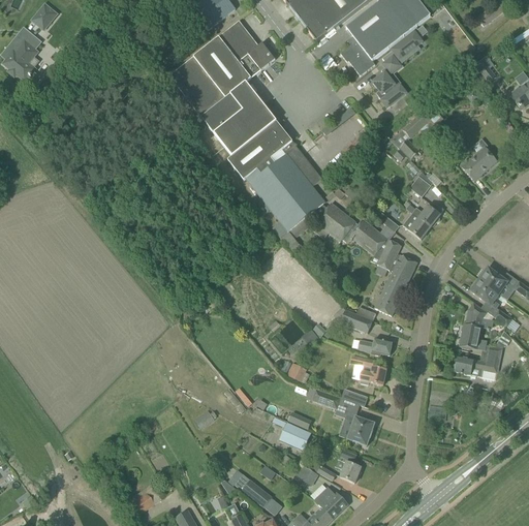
[(191,0),(195,5),(186,12),(203,33),(236,8),(228,0),(191,0)]
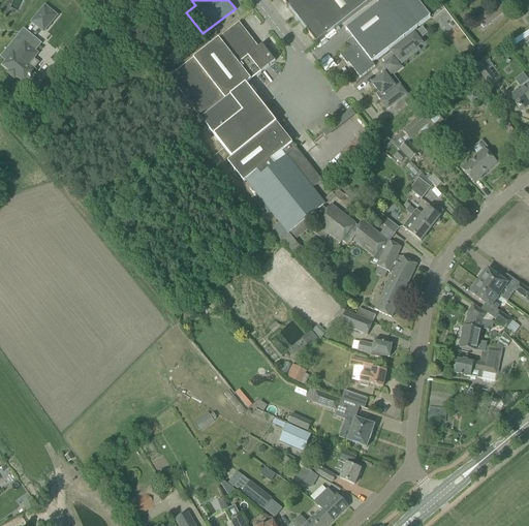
[(283,0),(316,41),(369,0),(283,0)]
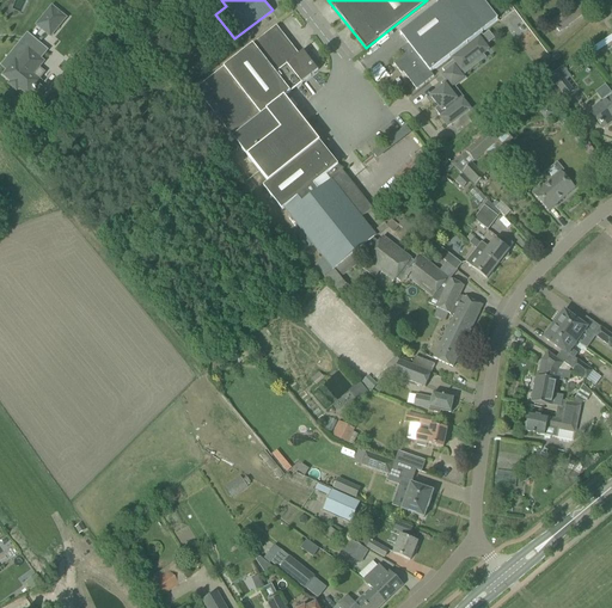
[(405,51),(393,61),(402,71),(403,69),(416,87),(426,79),(434,74),(430,69),(497,17),(483,0),(438,0),(439,1),(409,24),(399,31),(412,48),(407,53),(405,51)]
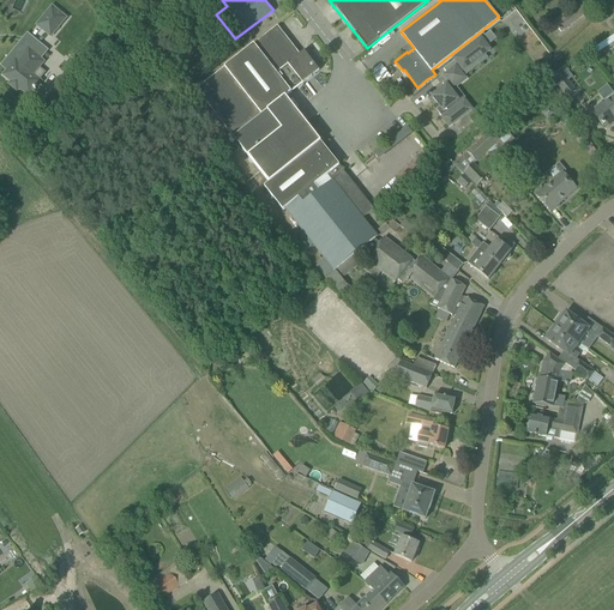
[(553,19),(560,30),(589,8),(583,0),(578,0),(553,19)]
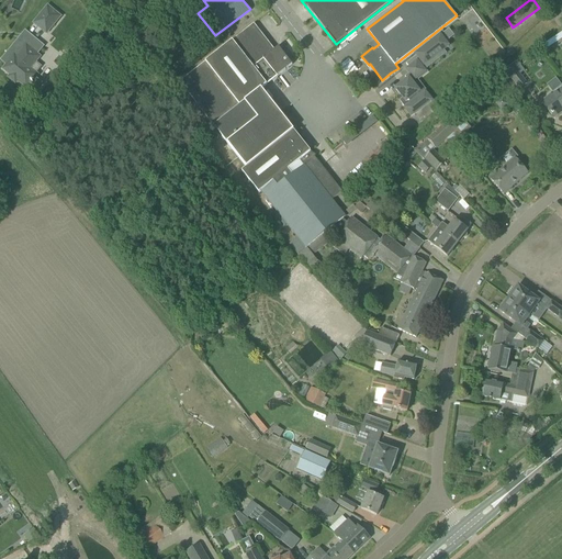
[(32,21),(46,33),(62,14),(47,2),(32,21)]
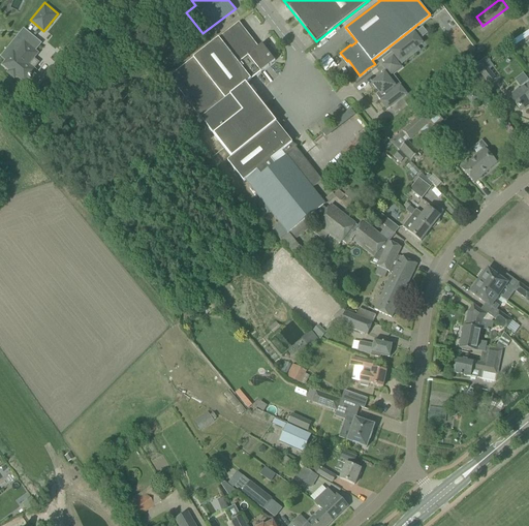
[(168,75),(232,155),(276,120),(245,82),(251,78),(245,69),(254,62),(260,70),(272,61),(269,58),(272,56),(262,42),(258,45),(239,20),(168,75)]
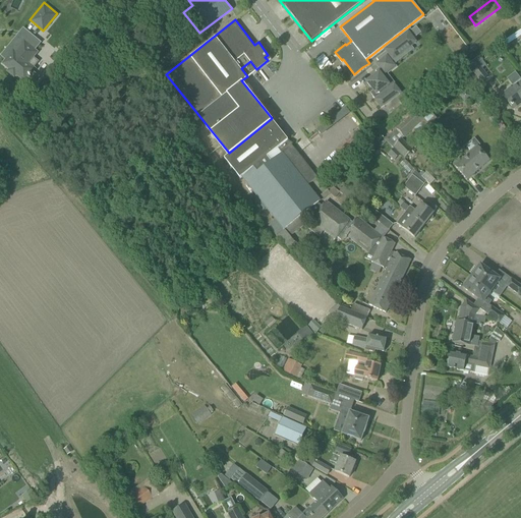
[(520,26),(503,39),(507,46),(520,36),(520,26)]
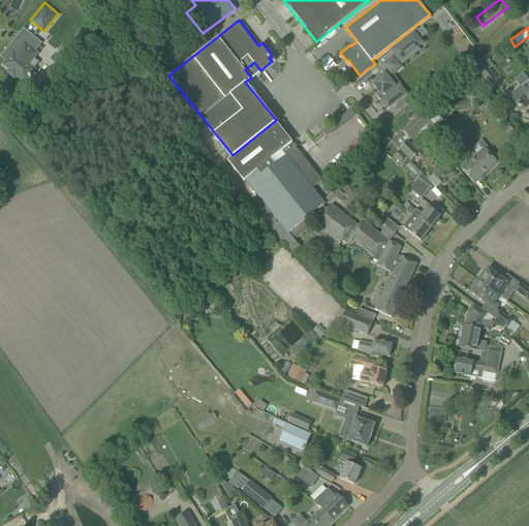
[(387,75),(400,65),(397,61),(422,40),(414,31),(392,49),(392,50),(382,57),(384,60),(381,63),(384,67),(381,69),(383,72),(372,82),(381,93),(378,96),(386,106),(406,92),(400,85),(397,87),(387,75)]
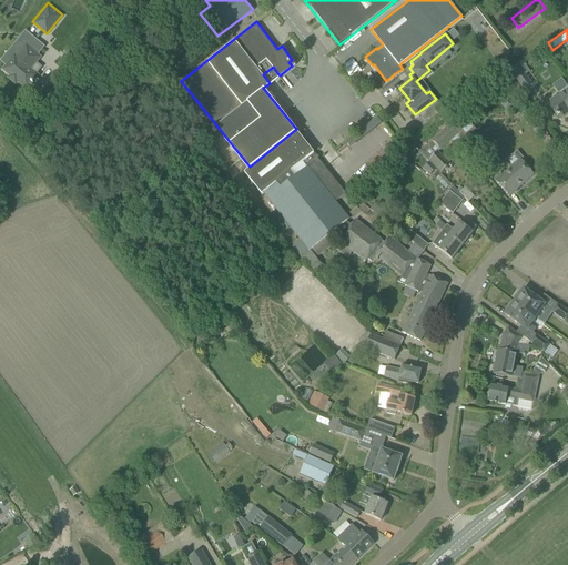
[(30,83),(36,88),(41,81),(36,77),(38,73),(36,71),(41,64),(36,60),(40,54),(24,41),(3,67),(27,87),(30,83)]
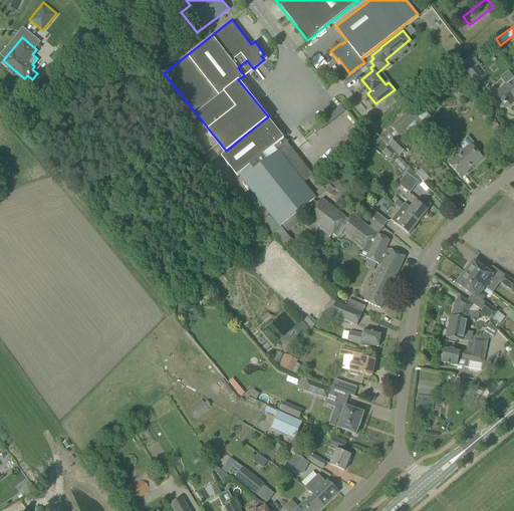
[(475,65),(479,62),(473,53),(461,62),(475,80),(482,74),(475,65)]
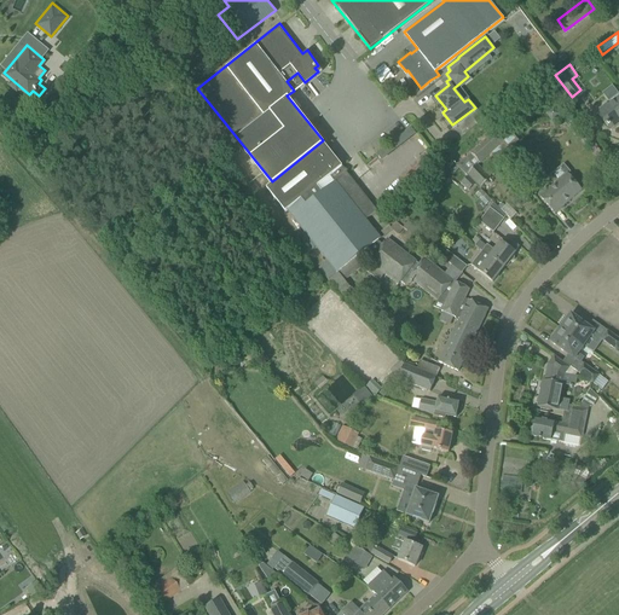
[(609,100),(597,110),(603,117),(611,127),(618,120),(618,92),(618,93),(609,100)]
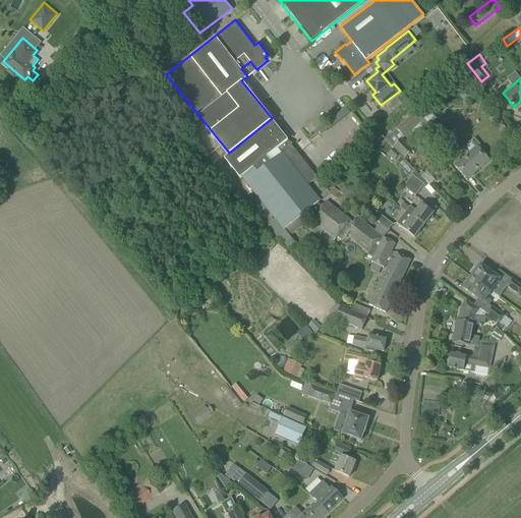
[(459,93),(465,100),(472,94),(466,87),(459,93)]
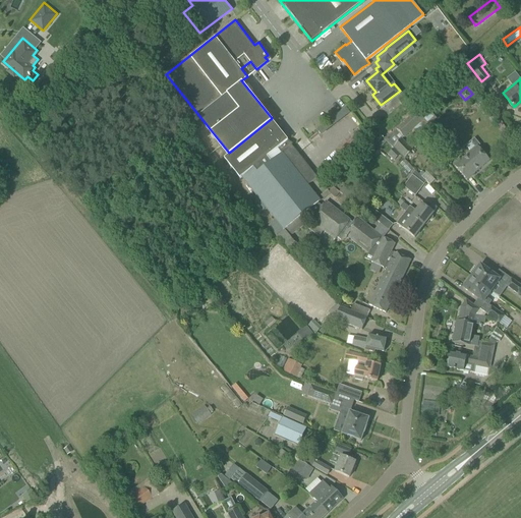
[(321,130),(311,136),(322,153),(361,126),(347,106),(317,126),(321,130)]
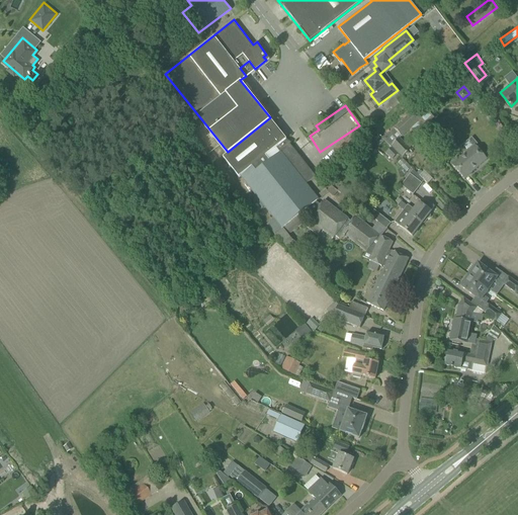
[(401,135),(422,116),(414,107),(381,137),(383,139),(390,145),(391,145),(402,156),(410,147),(400,136),(401,135)]
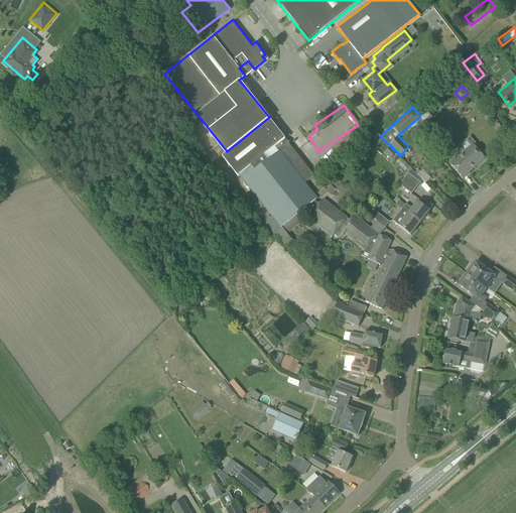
[(280,226),(314,199),(317,197),(304,180),(314,173),(289,142),(286,143),(282,139),(285,137),(269,117),(227,151),(222,155),(238,174),(239,174),(280,226)]
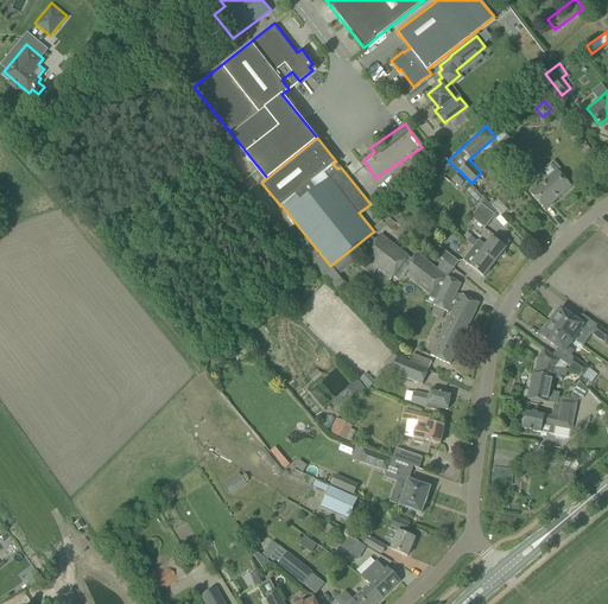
[(558,169),(561,166),(553,158),(539,170),(545,177),(540,182),(538,179),(529,188),(544,207),(571,184),(558,169)]
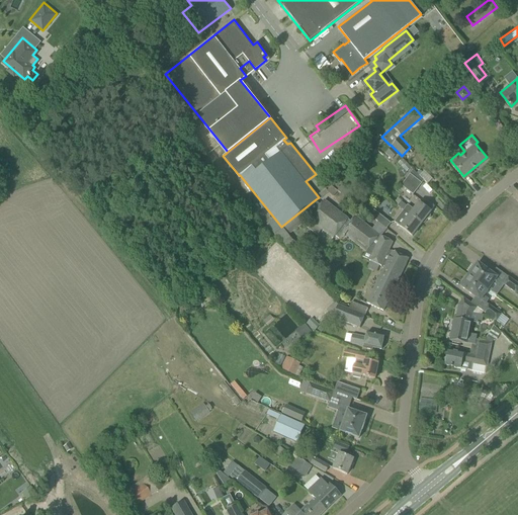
[(385,151),(392,157),(398,152),(392,146),(385,151)]
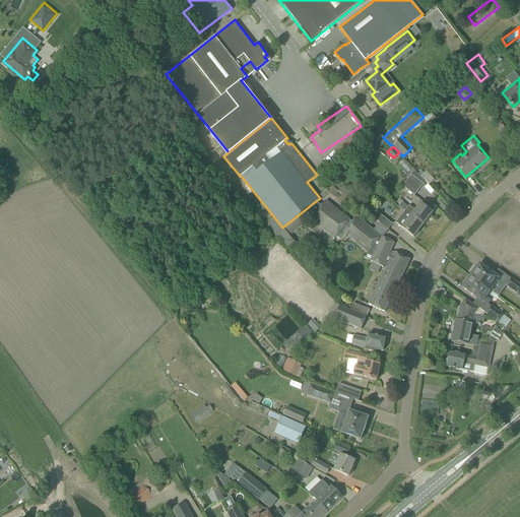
[(210,150),(213,156),(219,152),(216,147),(210,150)]
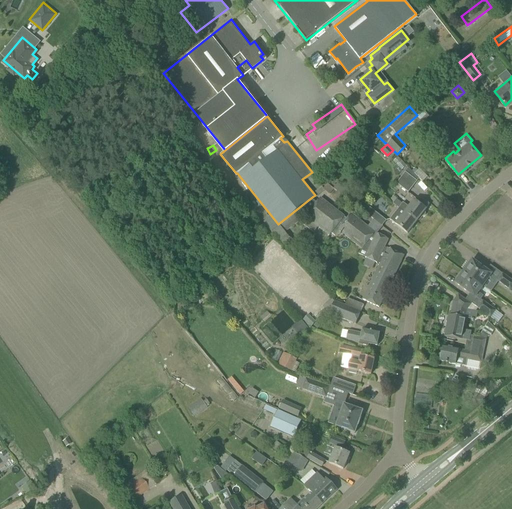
[(396,181),(408,190),(418,176),(408,166),(396,181)]
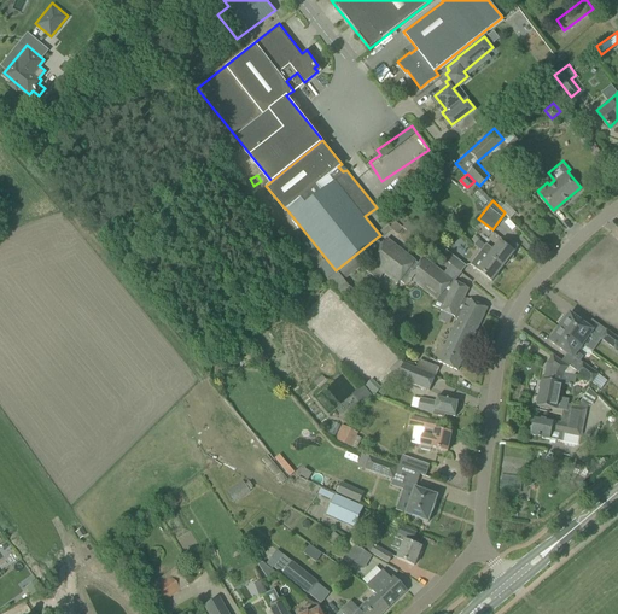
[(388,222),(380,228),(384,233),(391,227),(388,222)]
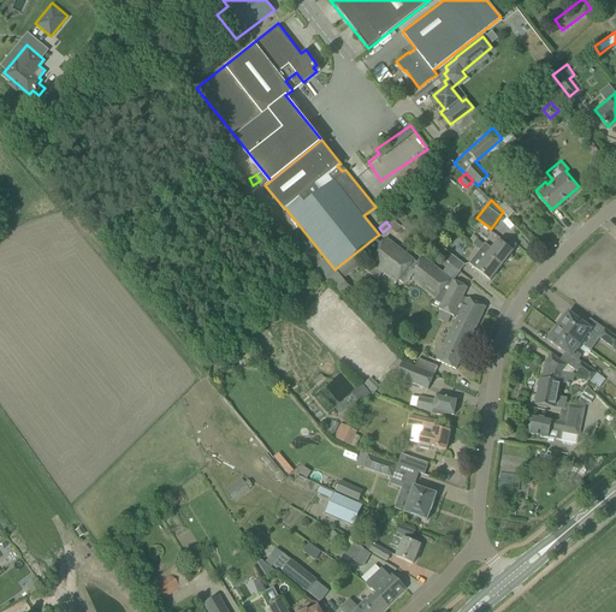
[(375,237),(335,269),(326,277),(338,292),(344,297),(351,307),(367,293),(360,284),(354,289),(349,283),(348,284),(343,277),(365,259),(366,259),(361,265),(377,278),(381,271),(396,281),(398,278),(402,281),(407,275),(433,296),(431,302),(456,315),(434,357),(456,367),(486,304),(463,293),(467,285),(452,278),(442,269),(422,254),(416,261),(414,259),(414,257),(385,235),(380,242),(375,237)]
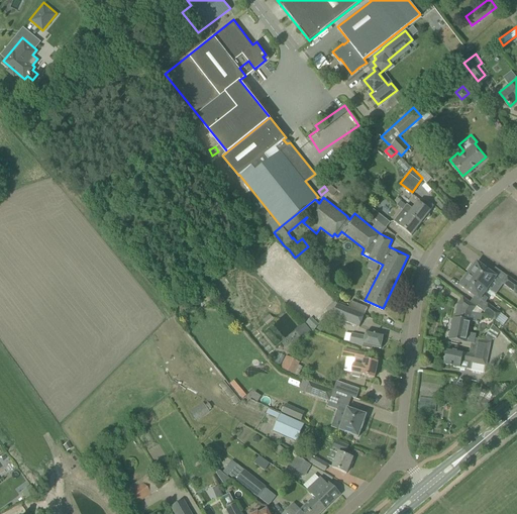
[(400,198),(397,203),(403,207),(405,209),(416,217),(420,221),(424,216),(426,216),(428,216),(429,214),(429,213),(428,211),(429,210),(433,204),(427,199),(426,200),(420,198),(418,201),(417,200),(412,207),(407,203),(406,203),(400,198)]
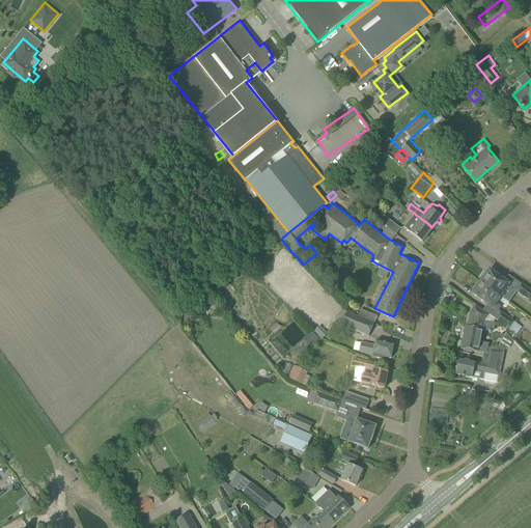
[(387,225),(396,232),(400,226),(378,209),(375,211),(372,209),(369,212),(387,225)]
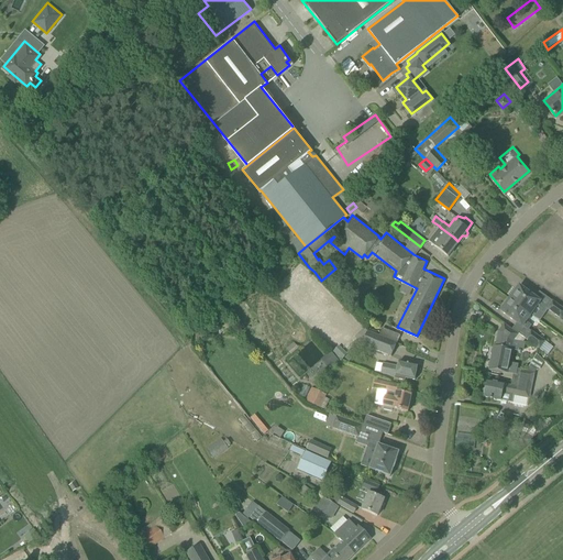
[(441,228),(439,226),(429,239),(448,254),(457,241),(453,237),(441,228)]
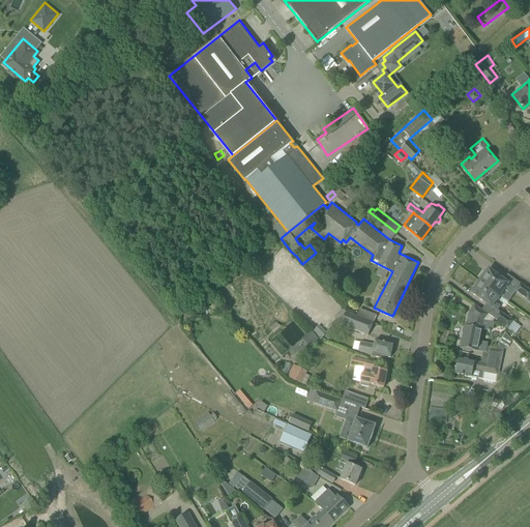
[(481,277),(479,279),(500,294),(505,287),(510,291),(513,286),(489,267),(486,272),(483,271),(479,276),(481,277)]
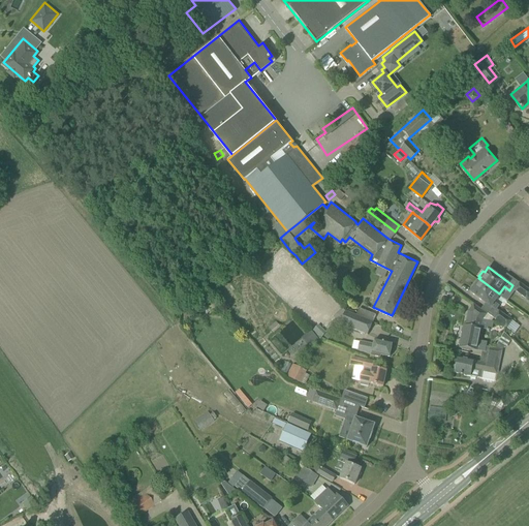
[(499,294),(478,278),(477,280),(476,279),(472,284),(473,285),(470,290),(496,309),(499,304),(494,300),(499,294)]
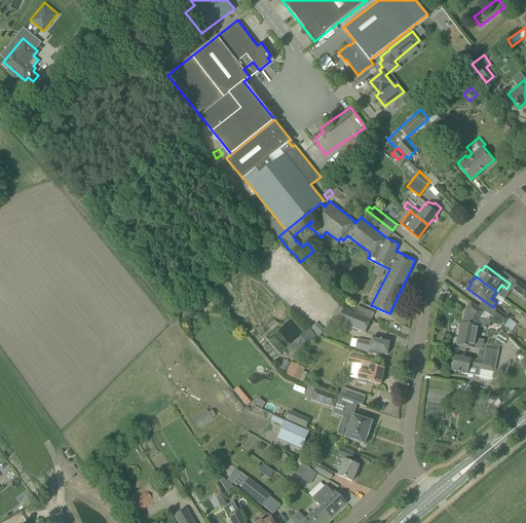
[(511,286),(524,296),(525,293),(525,286),(516,279),(511,286)]
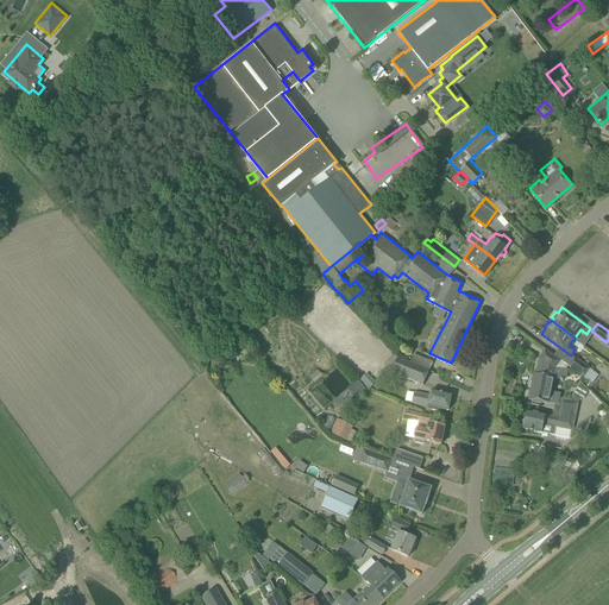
[(528,389),(527,395),(529,395),(528,397),(553,402),(557,403),(558,397),(559,394),(550,391),(552,376),(553,367),(558,361),(544,351),(539,355),(537,372),(534,372),(533,373),(532,373),(531,379),(532,379),(531,390),(528,389)]
